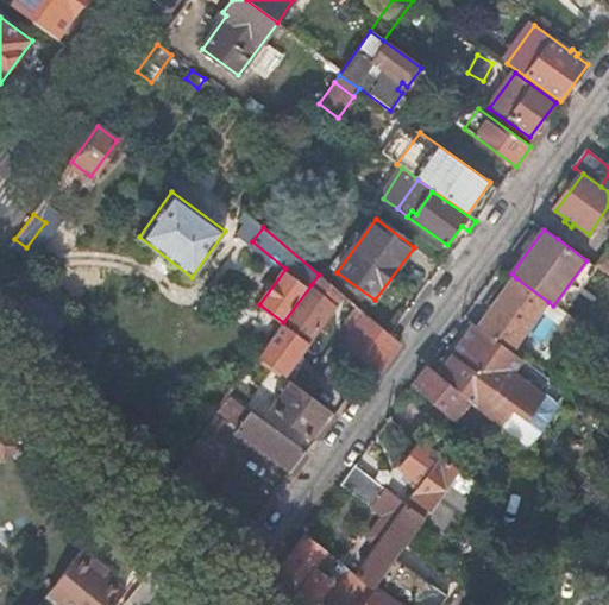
[(596,266),(608,276),(608,251),(608,250),(596,266)]
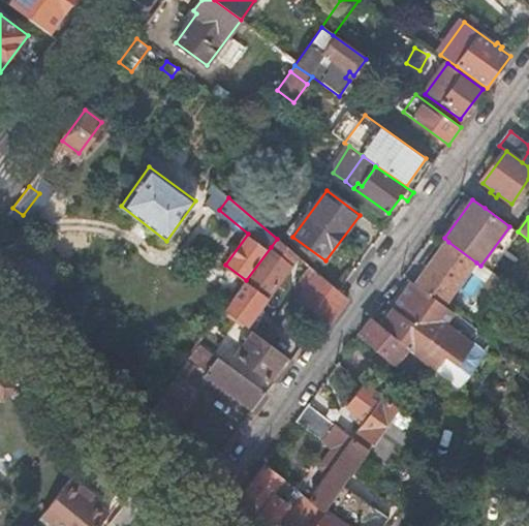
[(299,256),(277,239),(271,247),(292,264),(299,256)]
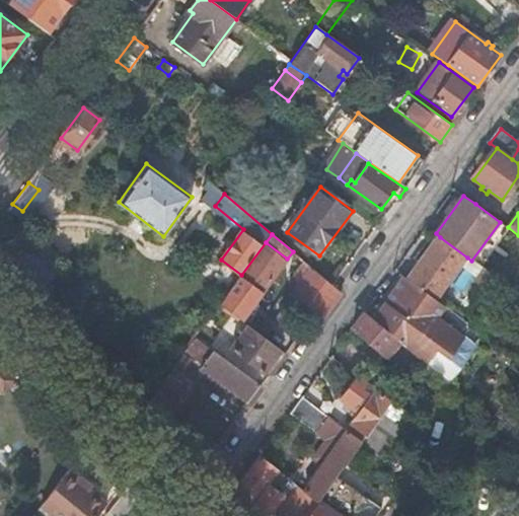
[(408,280),(437,301),(467,258),(440,237),(408,280)]
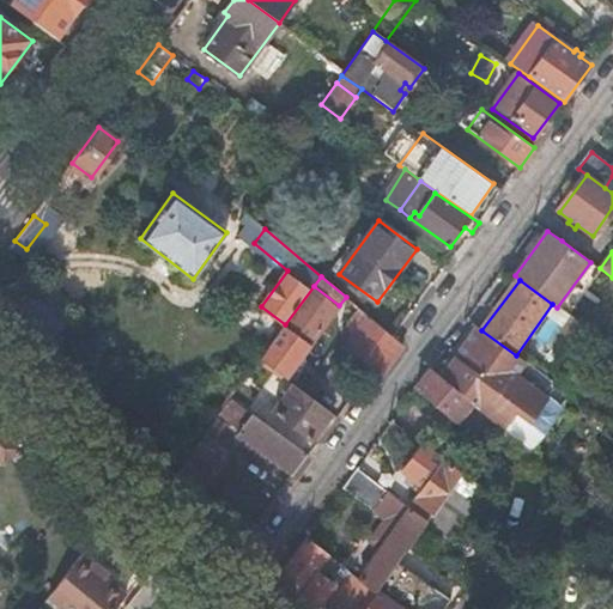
[(314,286),(285,324),(260,359),(283,377),(285,378),(295,364),(297,365),(339,305),(314,286)]
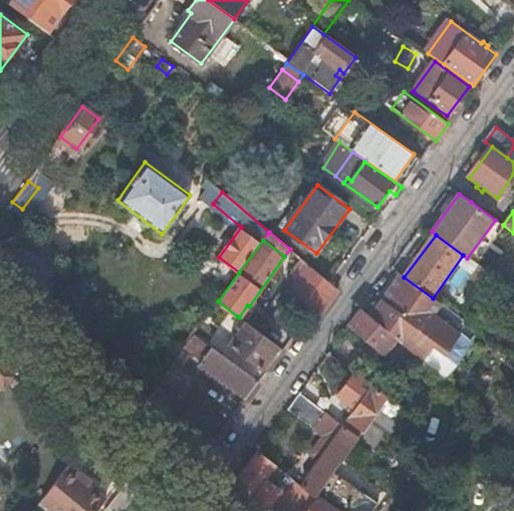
[(312,310),(331,284),(296,255),(291,262),(298,268),(299,269),(300,268),(305,271),(300,278),(289,292),(312,310)]
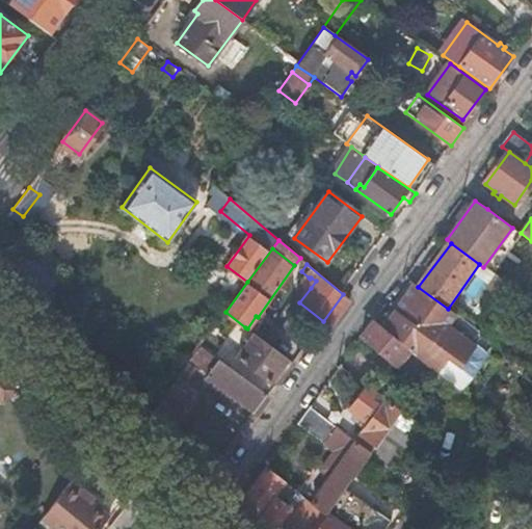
[(310,279),(309,278),(304,284),(311,288),(316,281),(311,278),(310,279)]
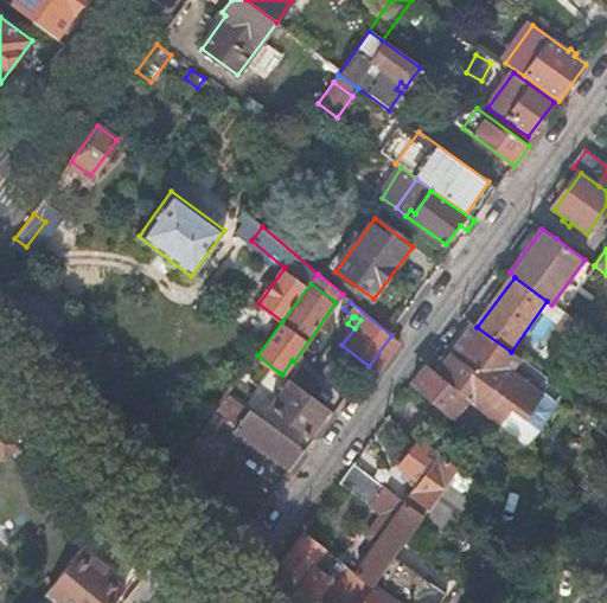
[(557,329),(577,345),(580,344),(588,331),(568,316),(557,329)]
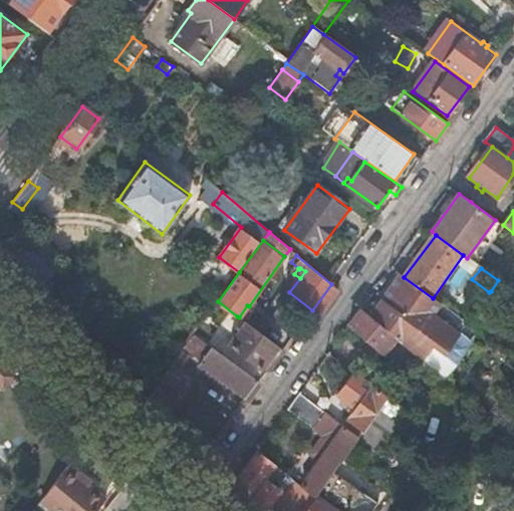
[(435,316),(443,305),(433,298),(404,277),(400,275),(369,317),(400,342),(407,348),(416,356),(444,380),(472,342),(435,316)]
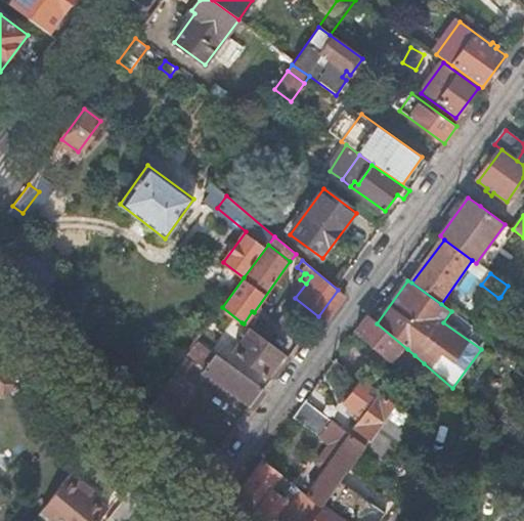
[(345,296),(338,290),(318,316),(325,322),(345,296)]
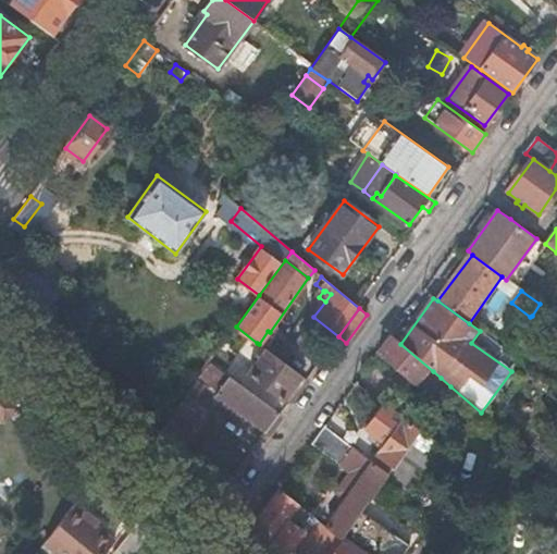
[(257,343),(236,327),(227,340),(248,355),(257,343)]
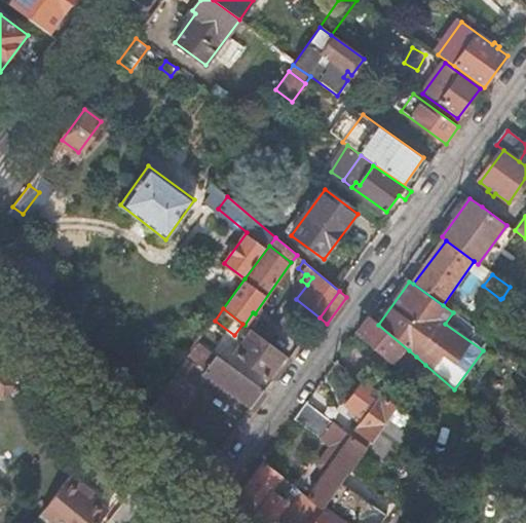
[(371,319),(358,334),(415,381),(425,365),(416,357),(409,350),(378,325),(371,319)]
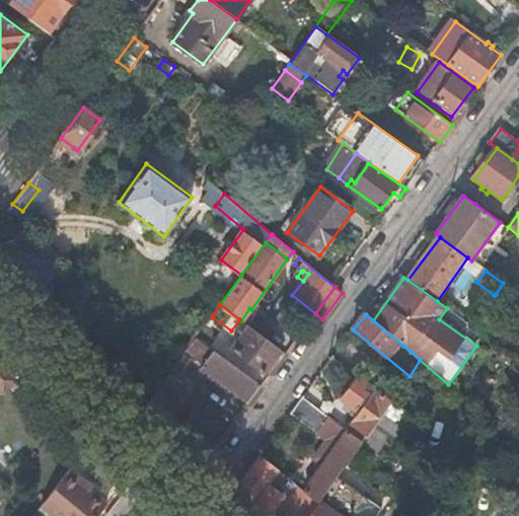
[(216,328),(208,322),(197,338),(205,345),(216,328)]
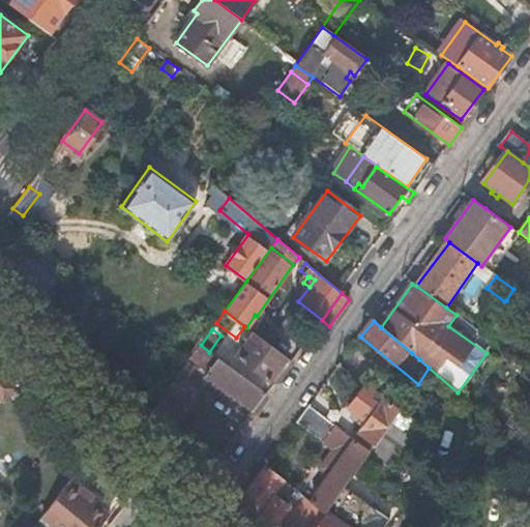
[(287,357),(249,329),(245,334),(251,339),(237,357),(269,381),(287,357)]
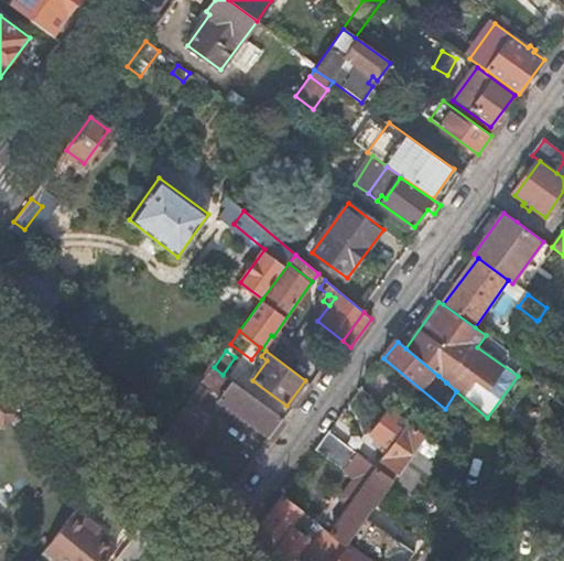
[(223,375),(214,367),(201,385),(219,399),(232,381),(223,375)]
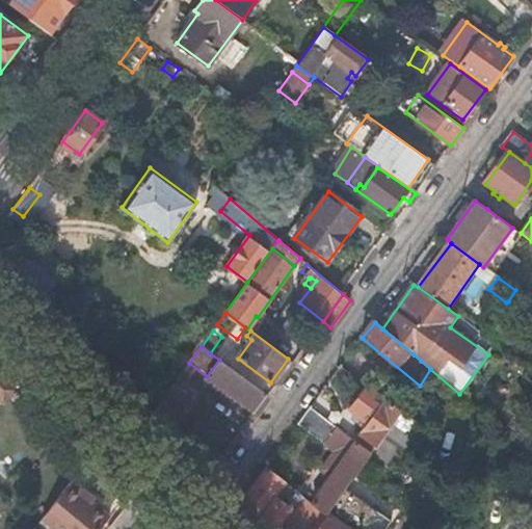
[(267,395),(219,360),(207,376),(255,412),(267,395)]
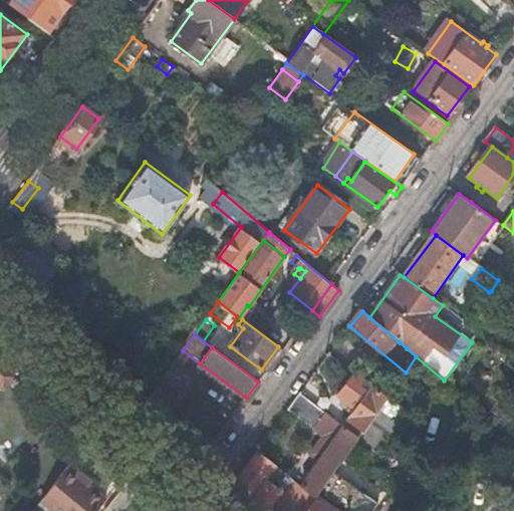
[(200,363),(183,350),(169,369),(187,382),(200,363)]
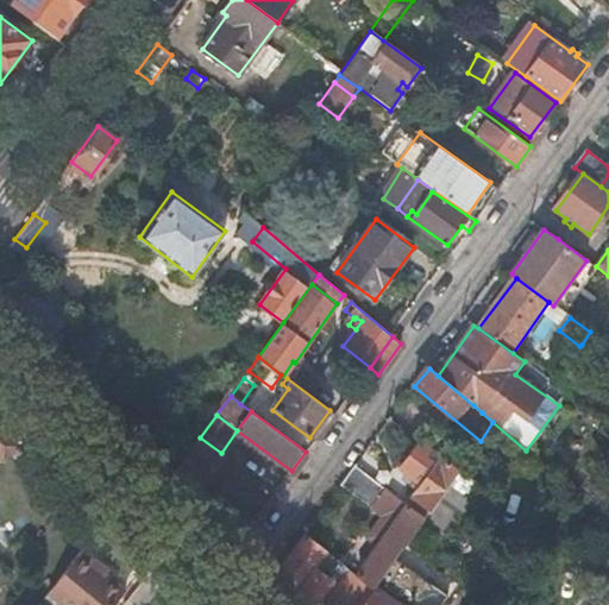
[(0,457),(0,458),(16,445),(0,427),(0,457)]
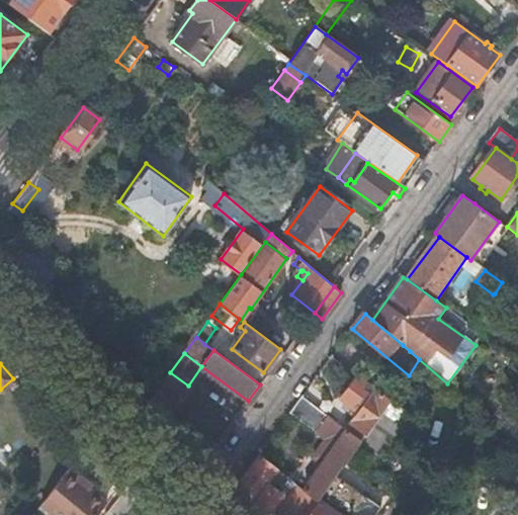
[(170,372),(150,401),(165,417),(188,385),(170,372)]
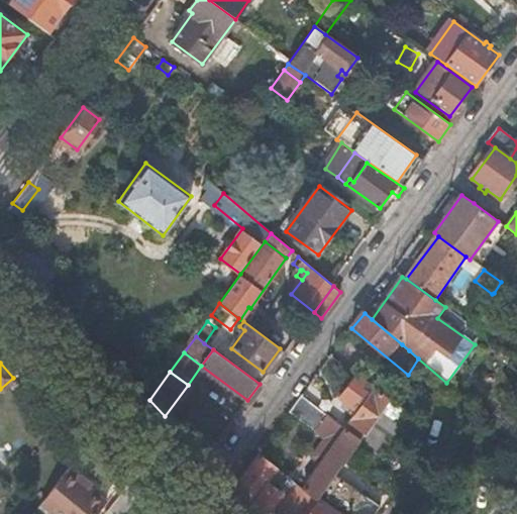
[(348,426),(364,436),(369,430),(393,396),(377,385),(348,426)]
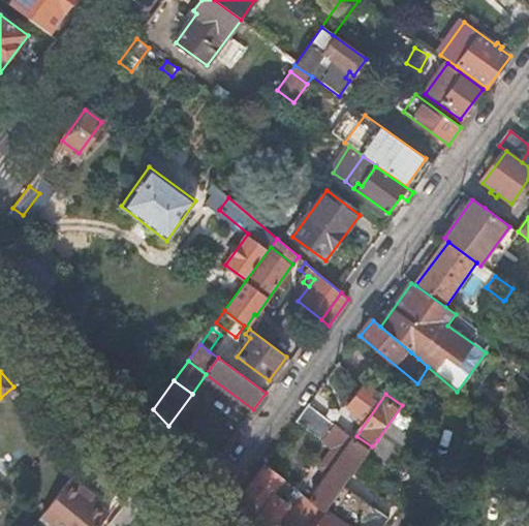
[(327,399),(318,410),(338,424),(345,412),(327,399)]
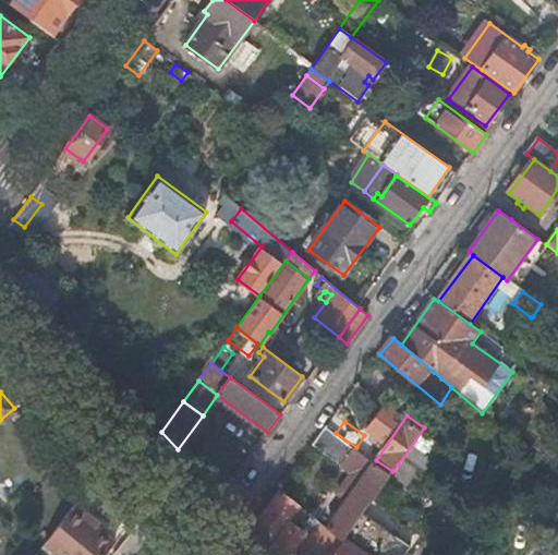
[(350,498),(329,529),(343,541),(392,471),(376,460),(356,447),(336,433),(327,426),(314,444),(355,472),(342,492),(350,498)]
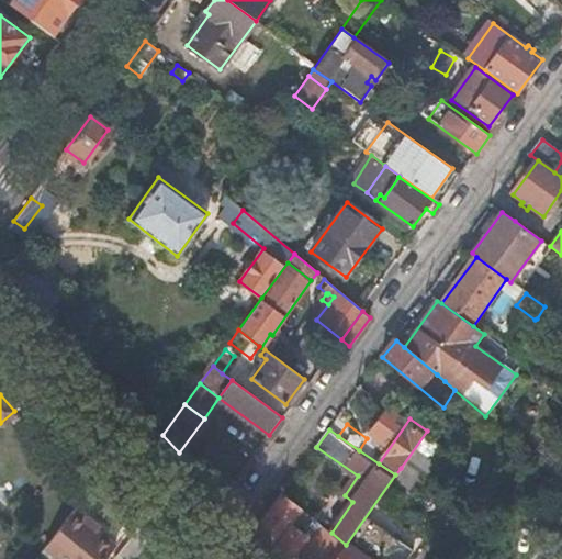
[(395,474),(346,545),(335,558),(412,558),(420,547),(415,543),(423,533),(388,509),(396,494),(413,505),(425,487),(401,468),(395,474)]
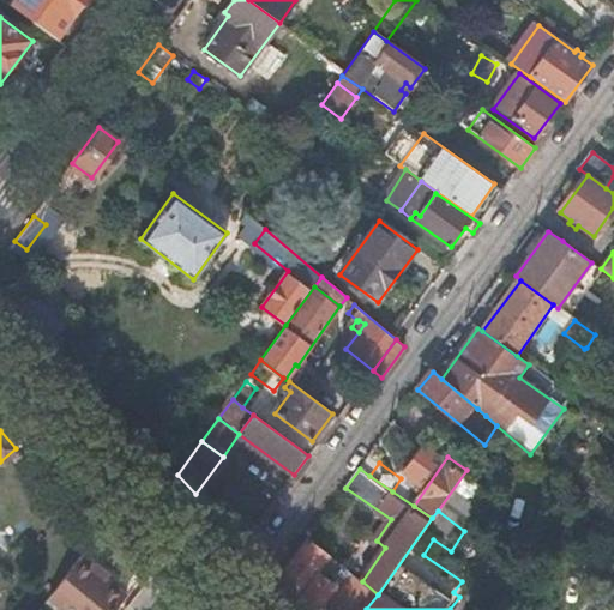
[(362,581),(308,538),(284,572),(282,586),(306,609),(317,609),(323,602),(335,609),(366,609),(378,595),(362,581)]
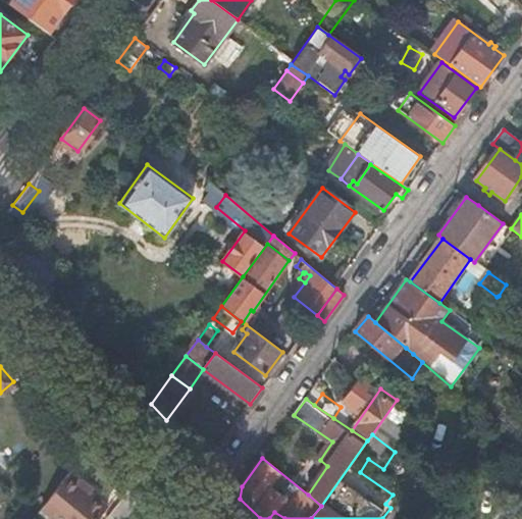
[(86,481),(71,470),(42,508),(55,518),(98,518),(109,505),(83,484),(86,481)]
